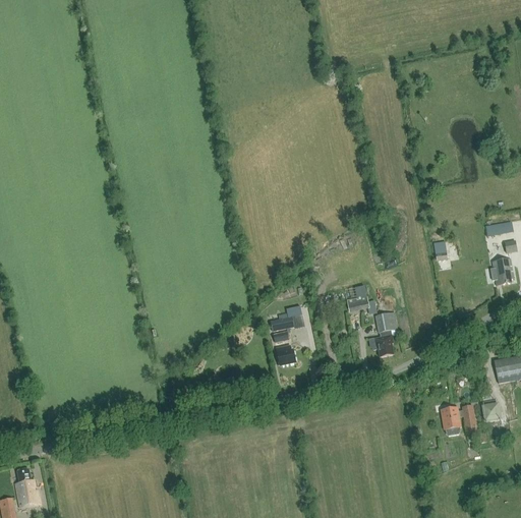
[(512,222),(485,226),(487,237),(514,233),(512,222)]
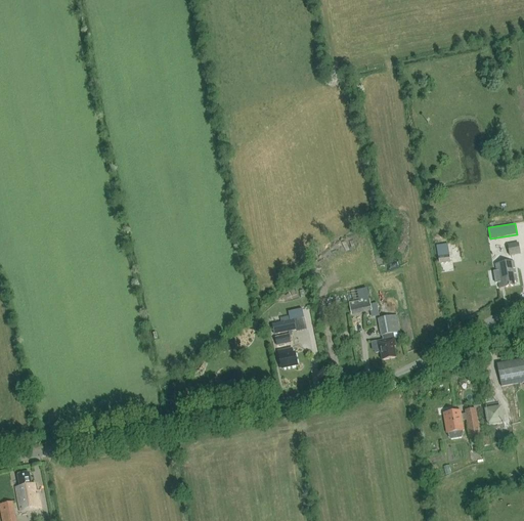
[(450,240),(439,242),(440,252),(451,251),(450,240)]
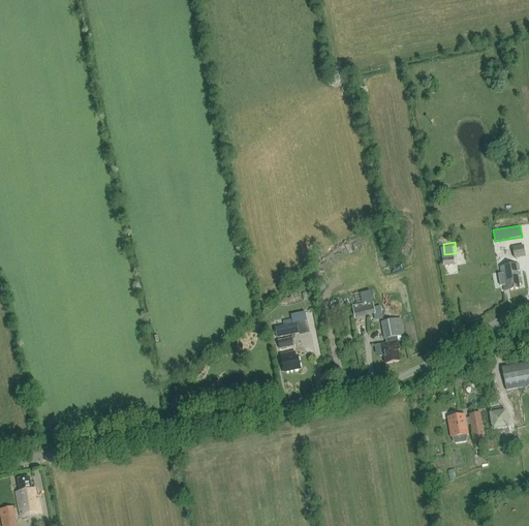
[(525,254),(524,243),(512,245),(514,255),(525,254)]
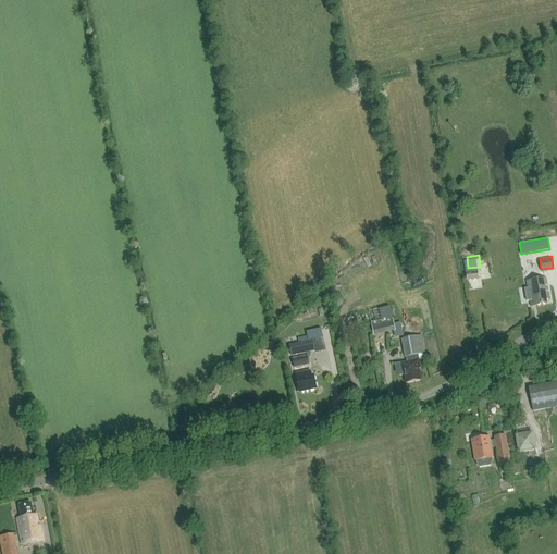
[(479,277),(478,269),(466,271),(467,279),(479,277)]
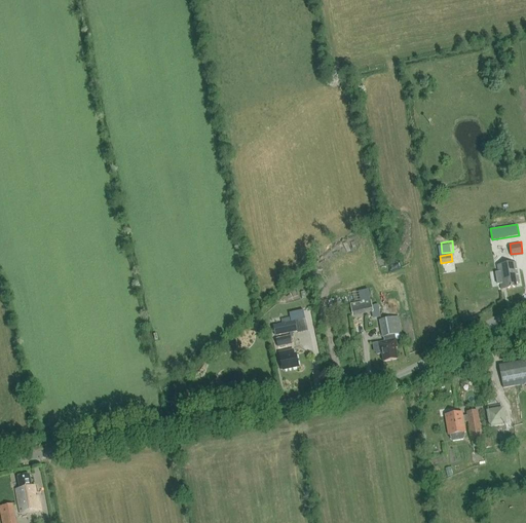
[(497,282),(499,282),(500,287),(516,285),(515,279),(518,279),(515,260),(496,263),(497,269),(495,270),(497,282)]
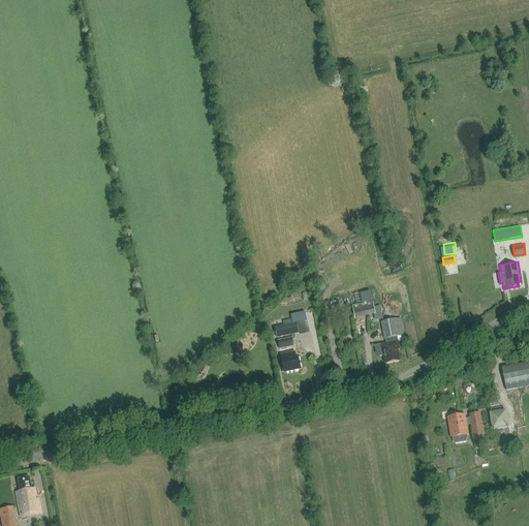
[(354,315),(375,311),(380,310),(379,305),(374,306),(371,288),(361,290),(363,302),(352,304),(354,315)]
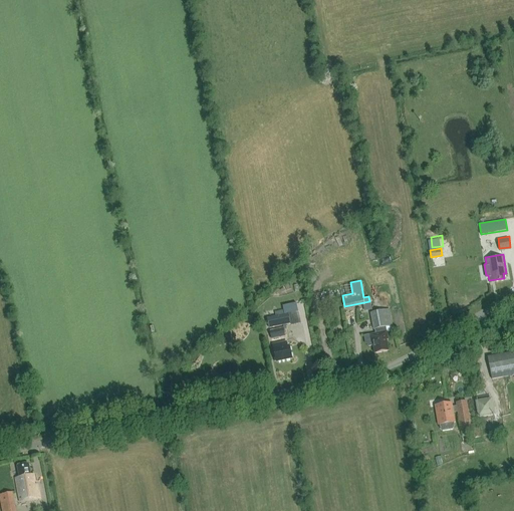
[(386,330),(394,328),(390,307),(370,311),(373,327),(374,327),(375,332),(363,334),(365,342),(367,341),(367,344),(372,343),(374,351),(388,348),(386,339),(388,338),(386,330)]
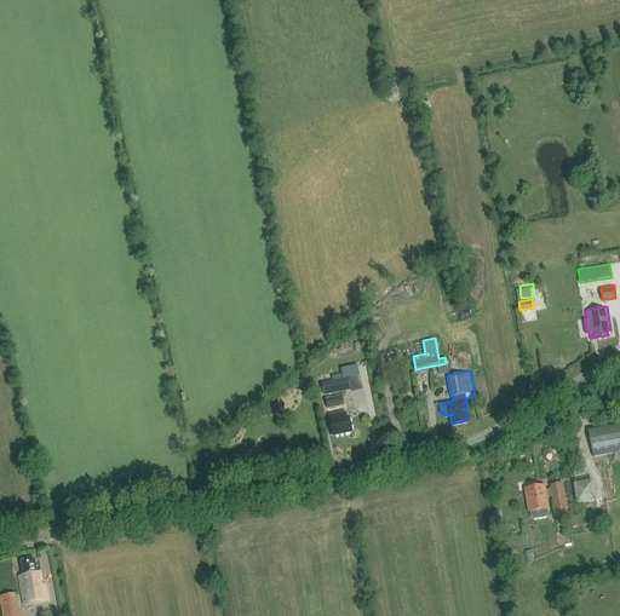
[(342,375),(322,380),(325,392),(350,387),(348,375),(342,375)]
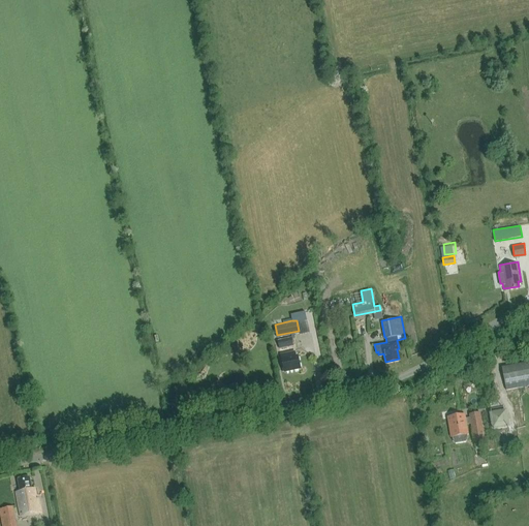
[(278,338),(279,346),(293,344),(291,336),(278,338)]
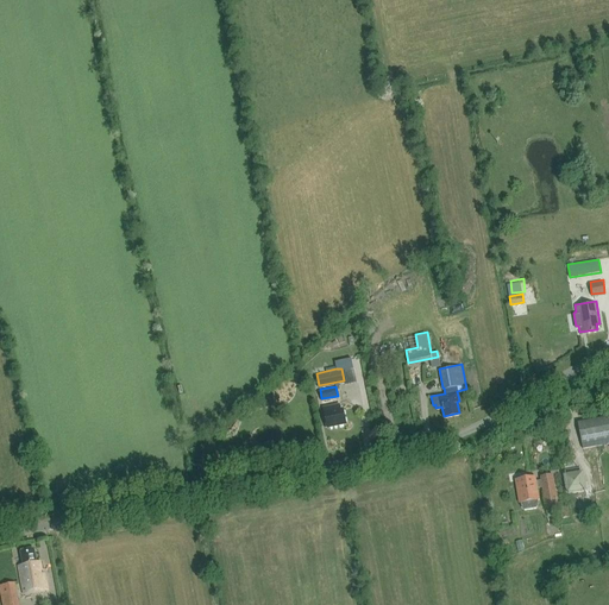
[(341,407),(340,408),(339,401),(322,405),(327,428),(345,423),(341,407)]
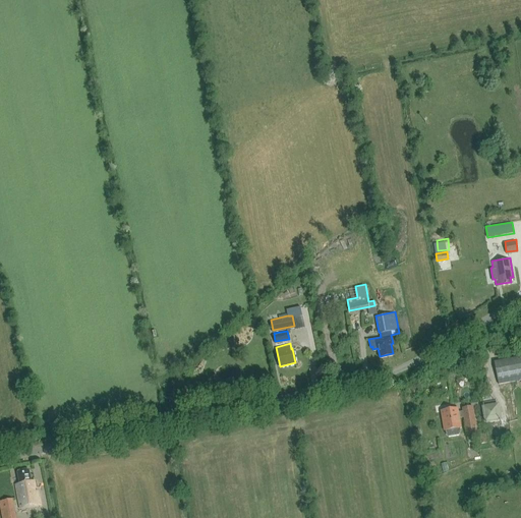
[(496,365),(499,382),(520,378),(520,355),(508,357),(509,362),(496,365)]
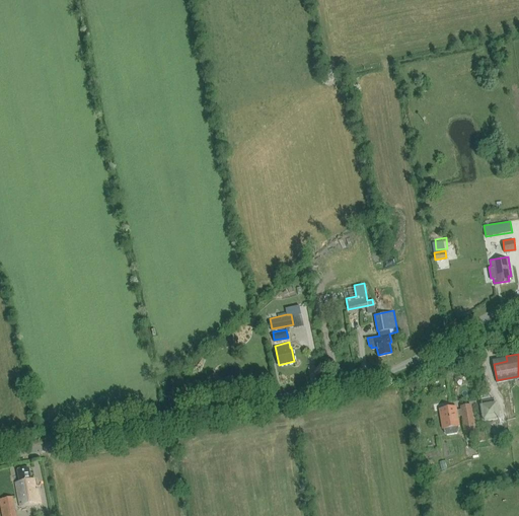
[(500,398),(484,400),(486,418),(502,416),(500,398)]
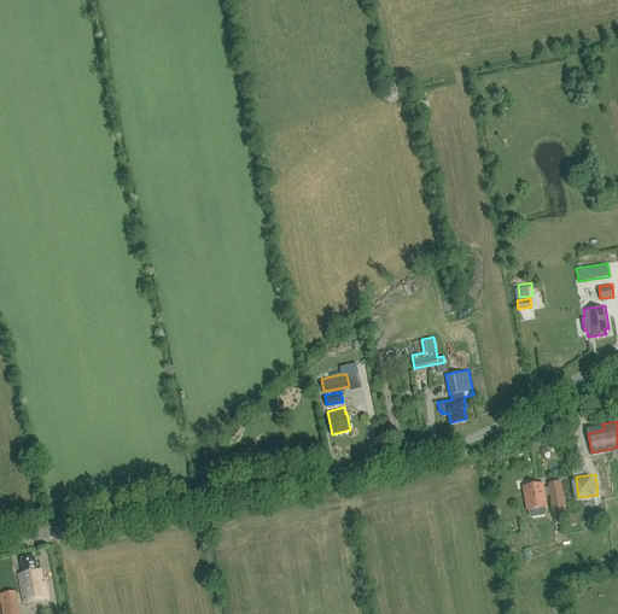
[(526,507),(528,507),(529,512),(532,515),(544,513),(547,509),(546,504),(547,504),(546,493),(551,492),(553,512),(566,509),(561,479),(548,480),(549,485),(544,486),(543,480),(523,484),(526,507)]
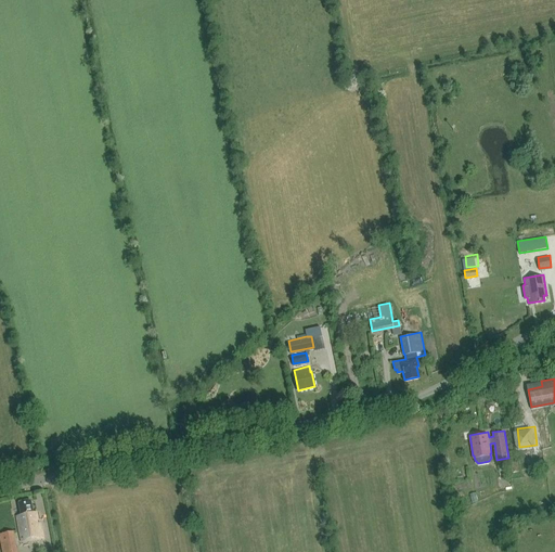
[(520,459),(513,460),(514,469),(521,466),(520,459)]
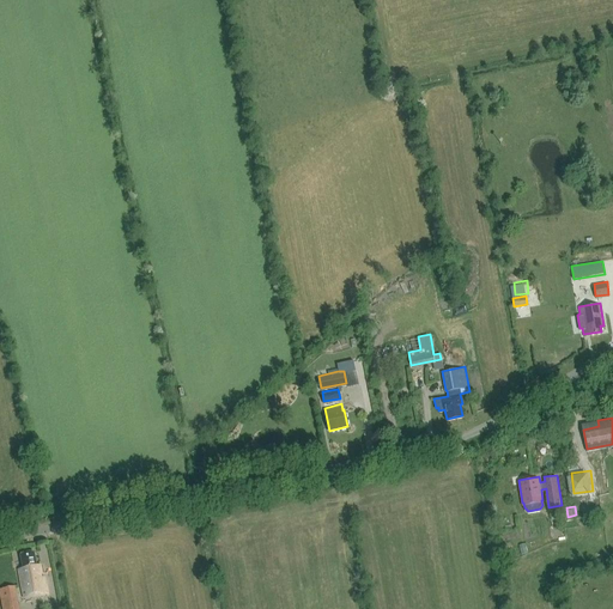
[(522,535),(520,528),(501,533),(502,539),(522,535)]
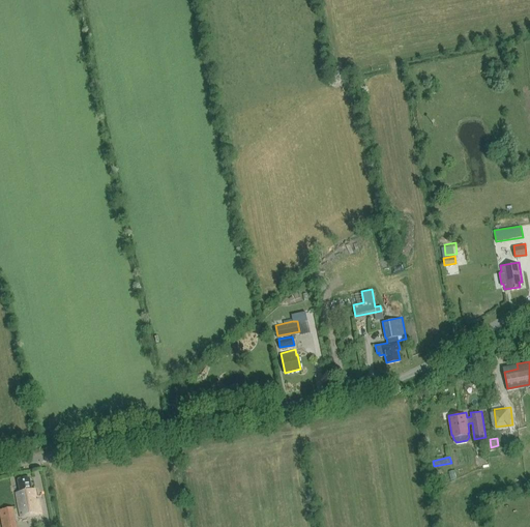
[(19,517),(40,511),(37,495),(35,495),(33,488),(31,488),(29,477),(16,479),(19,492),(13,493),(19,517)]
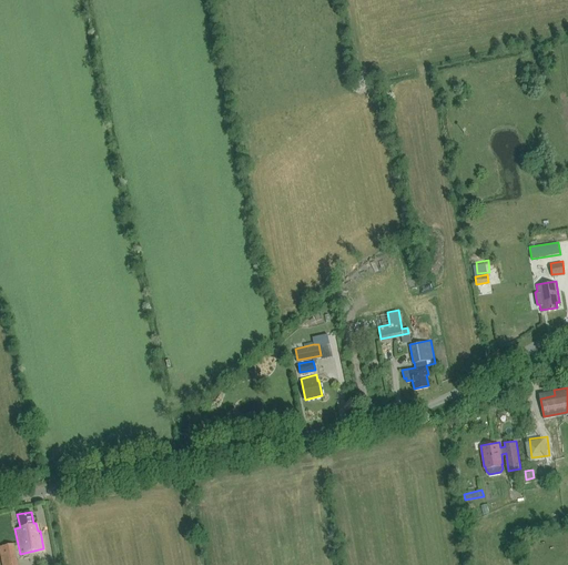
[(18,564),(14,542),(0,544),(0,553),(1,564),(18,564)]
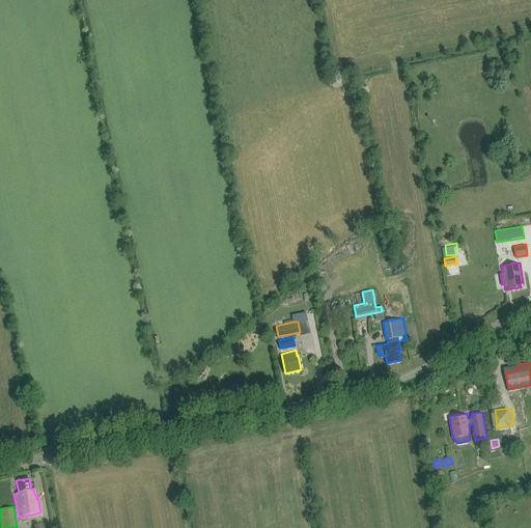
All buildings are outlined.
